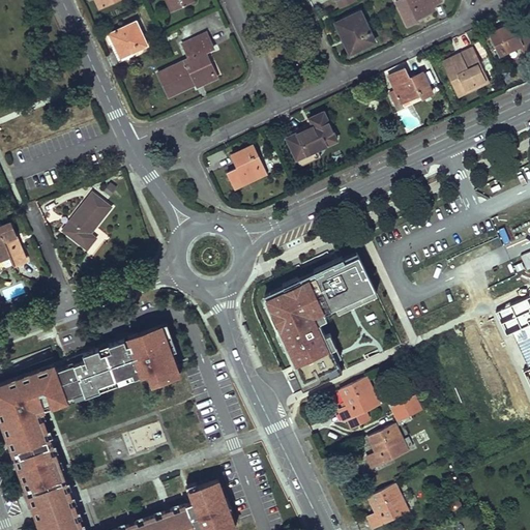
[(166,0),(171,10),(190,1),(189,0),(166,0)]
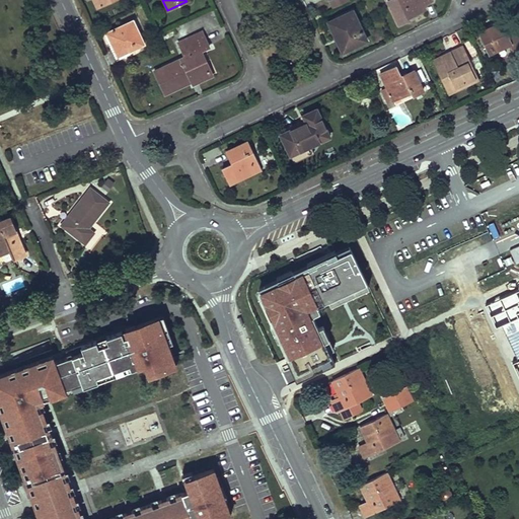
[(390,0),(387,2),(399,25),(409,20),(408,18),(417,13),(425,9),(423,5),(433,1),(432,0),(390,0)]
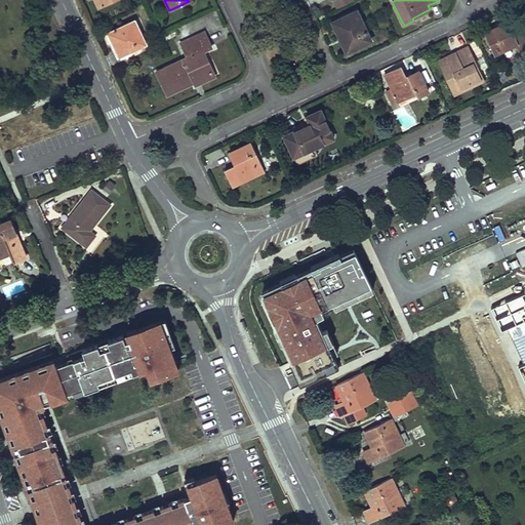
[(371,41),(357,10),(332,23),(339,38),(344,37),(350,50),(371,41)]
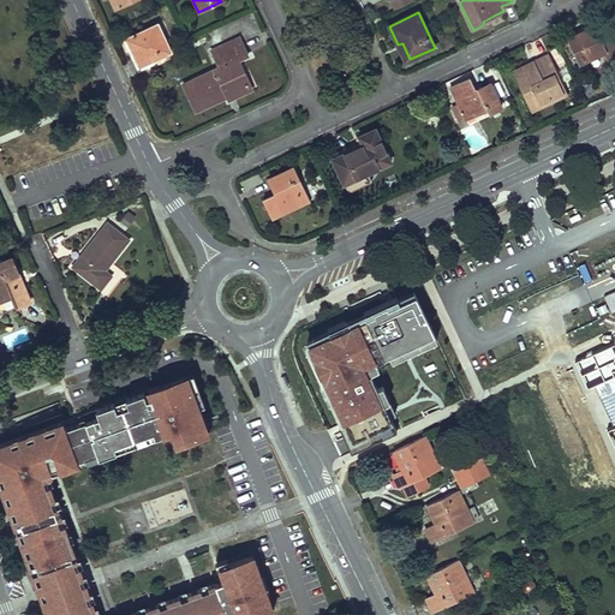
[(126,39),(132,52),(135,51),(142,66),(172,52),(157,23),(126,39)]
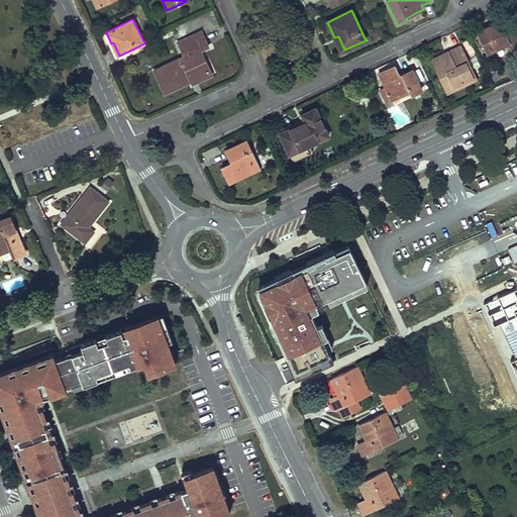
[(502,27),(499,21),(477,32),(488,54),(509,43),(512,50),(516,47),(516,34),(515,30),(510,32),(507,25),(502,27)]
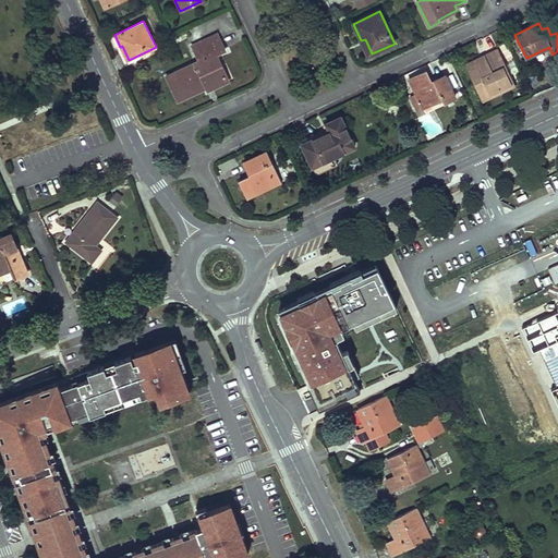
[(227,76),(216,55),(225,50),(217,35),(197,44),(204,59),(202,61),(167,77),(178,101),(206,87),(207,87),(206,85),(227,76)]
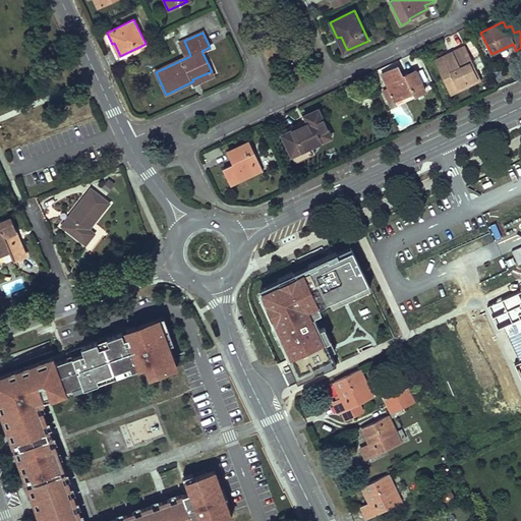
[(344,52),(347,50),(341,37),(337,38),(344,52)]
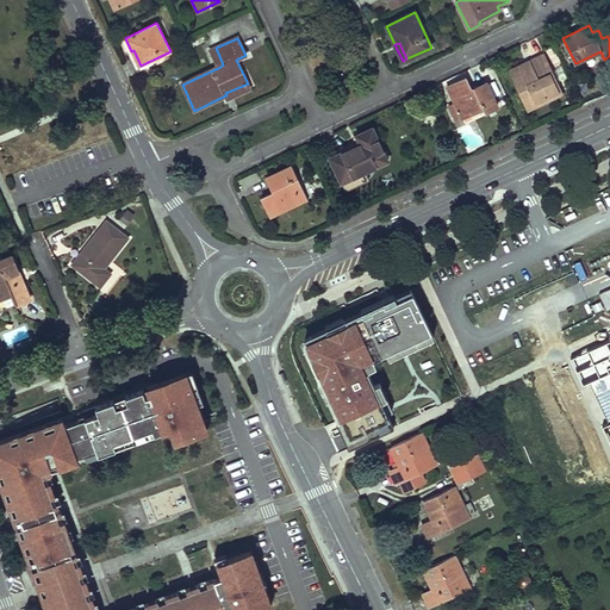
[(221,67),(223,64),(216,48),(212,50),(221,67)]
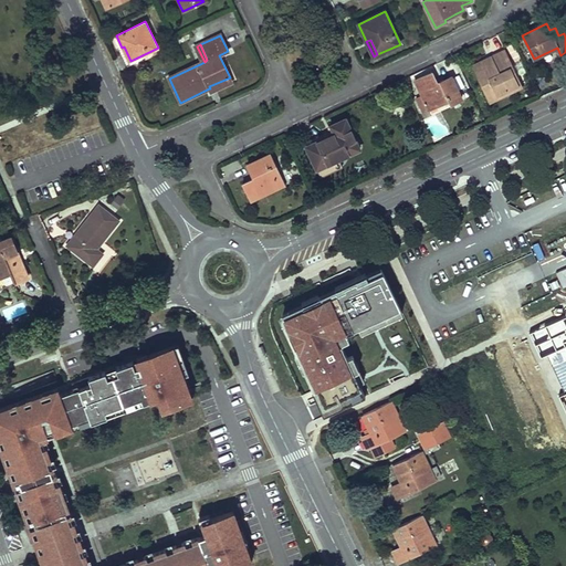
[(128,62),(130,61),(124,46),(122,48),(124,53),(128,62)]
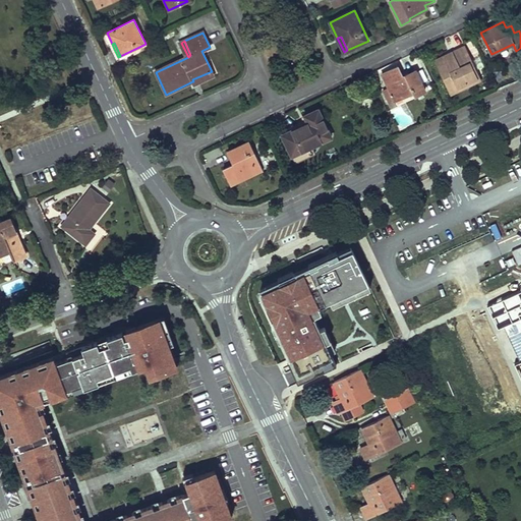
[(433,60),(450,95),(469,85),(467,82),(479,76),(476,68),(473,69),(470,63),(472,61),(465,46),(452,52),(454,55),(450,57),(448,53),(433,60)]
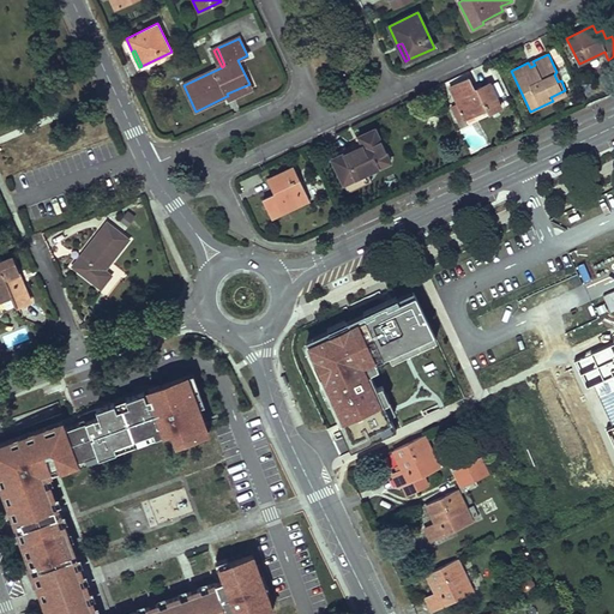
[(501,108),(489,83),(474,90),(469,78),(450,88),(458,104),(464,118),(475,113),(476,114),(487,109),(489,114),(501,108)]
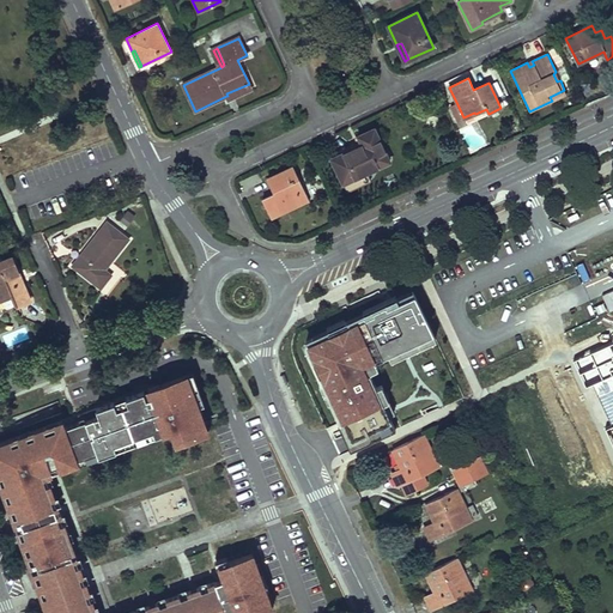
[(252,89),(249,84),(226,93),(228,96),(226,96),(229,99),(242,93),(252,89)]
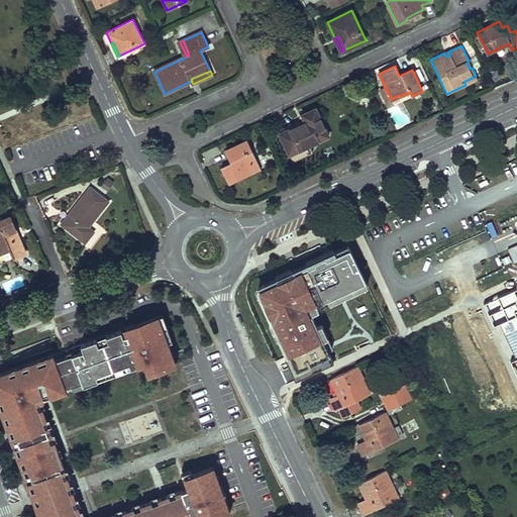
[(463,82),(466,85),(478,80),(476,76),(463,82)]
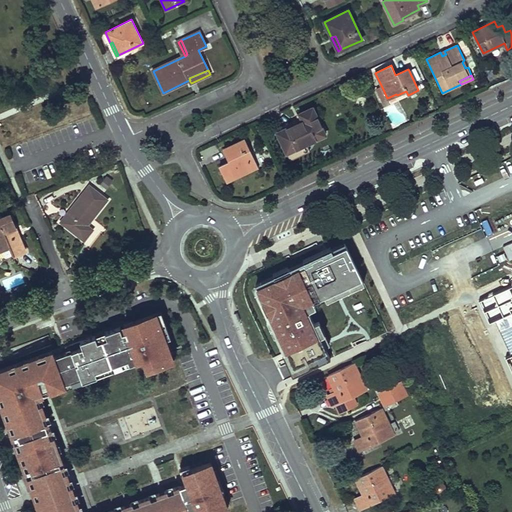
[(383,101),(387,99),(387,98),(382,87),(377,89),(383,101)]
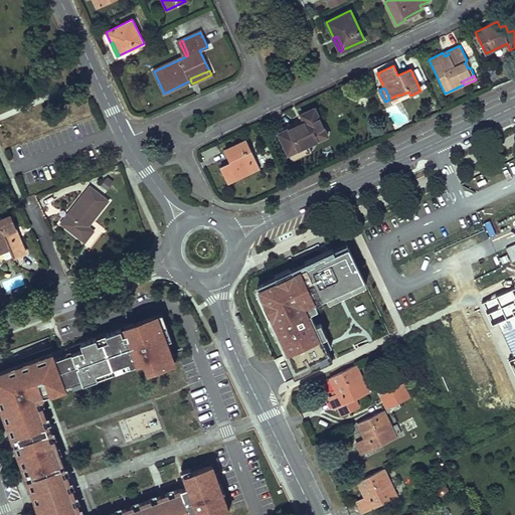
[(80,115),(80,117),(91,115),(88,102),(69,106),(71,117),(80,115)]
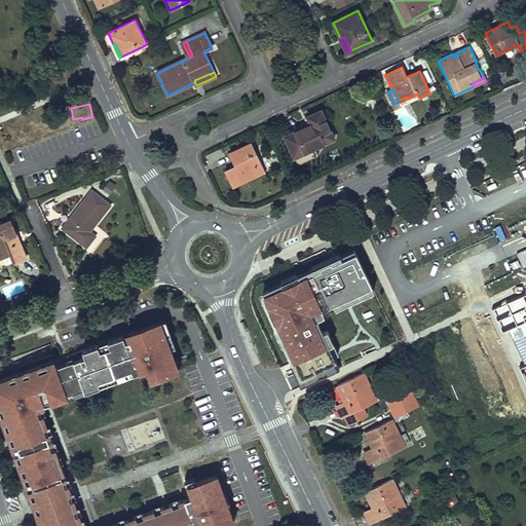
[(285,136),(294,157),(314,148),(334,139),(321,110),(307,116),(309,120),(310,123),(285,136)]
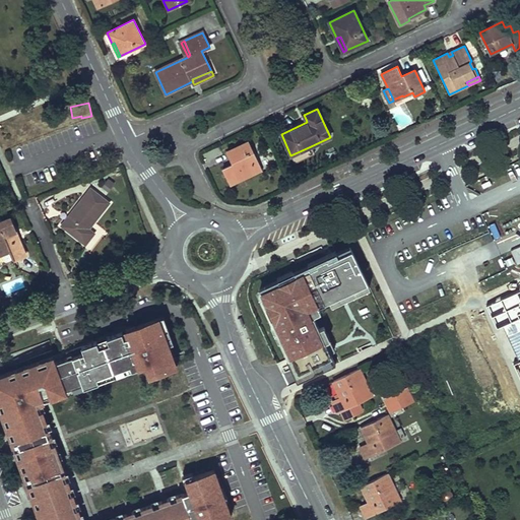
[(307,122),(306,119),(279,131),(281,134),(307,122)]
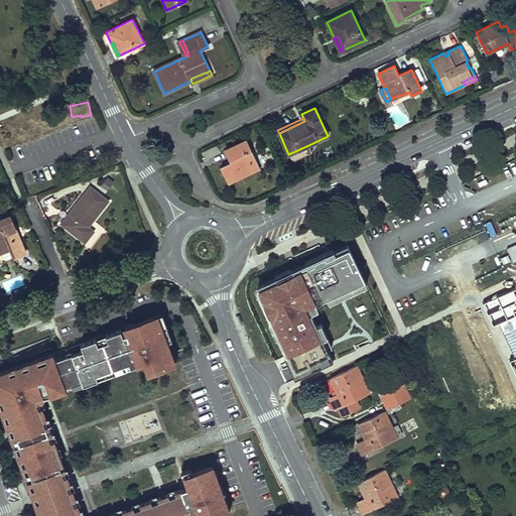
[(259,168),(246,140),(235,145),(225,150),(231,162),(222,167),(229,183),(259,168)]
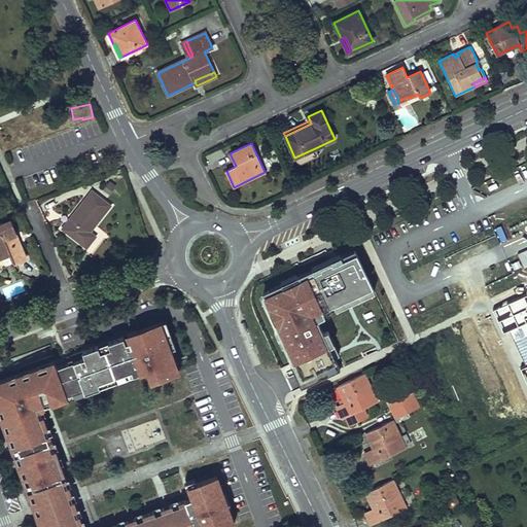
[(318,155),(315,148),(294,157),(299,165),(318,155)]
